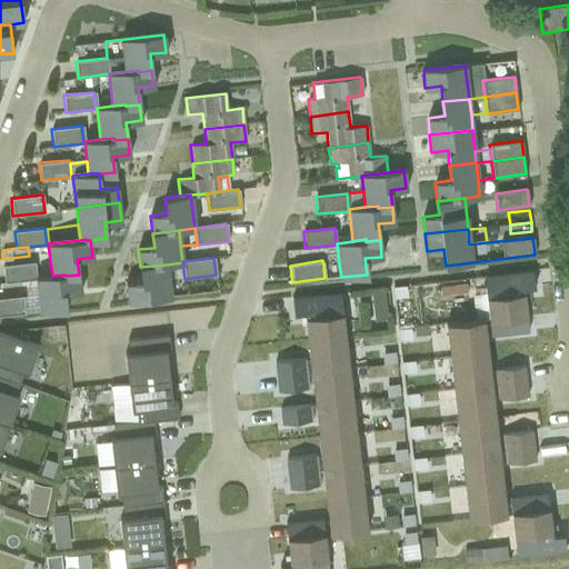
[(52,276),(50,261),(35,263),(37,278),(52,276)]
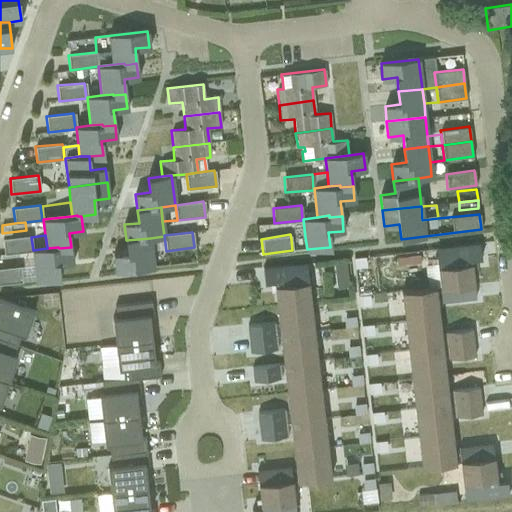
[(4,254),(31,251),(30,236),(2,239),(4,254)]
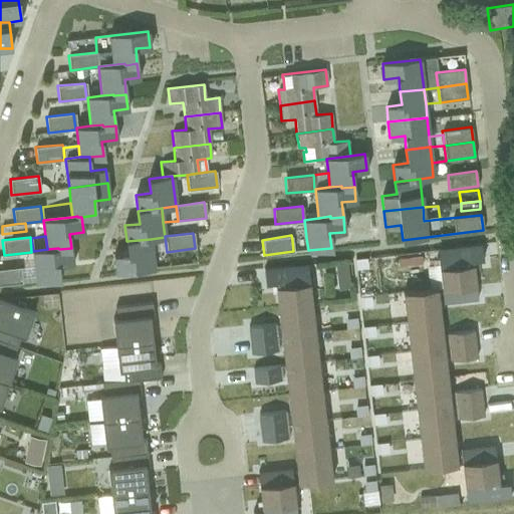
[(167,252),(165,237),(151,239),(152,253),(167,252)]
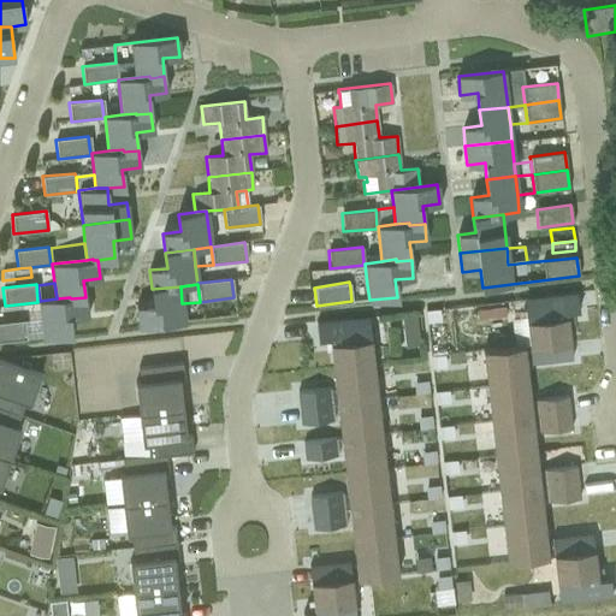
[(351,301),(369,300),(367,285),(350,288),(351,301)]
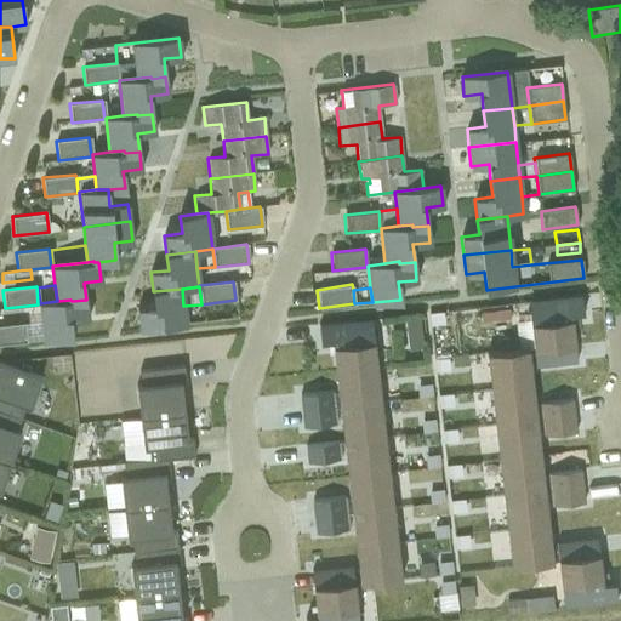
[(140,329),(186,324),(183,306),(182,289),(167,290),(153,291),(154,307),(137,309),(140,329)]
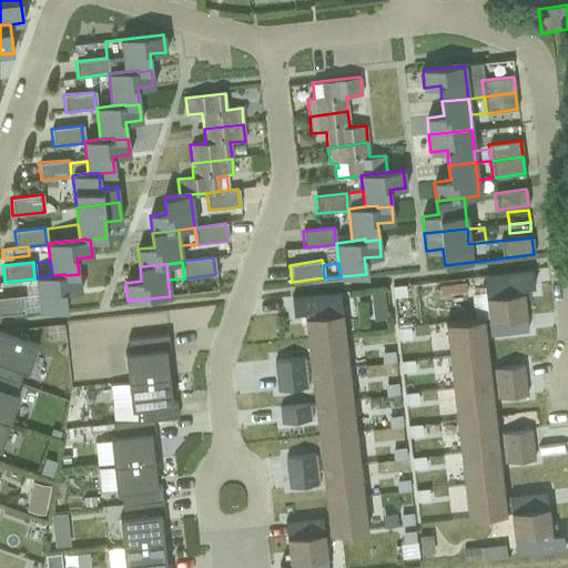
[(530,271),(484,276),(488,318),(525,315),(521,287),(533,286),(530,271)]
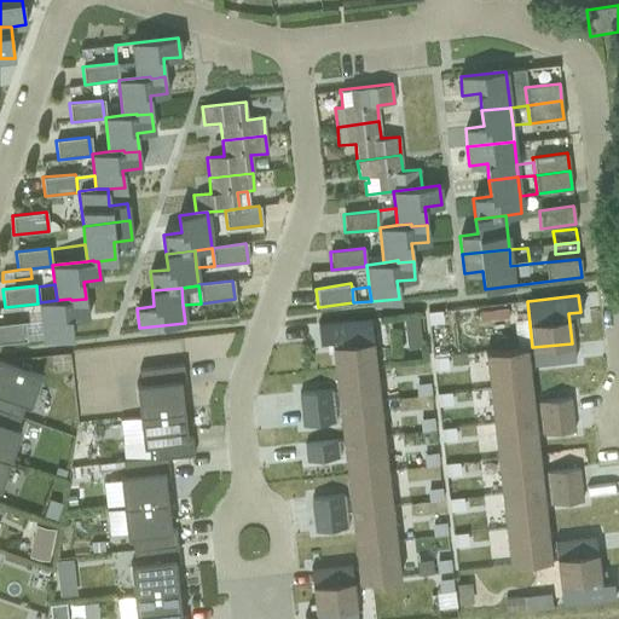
[(41,319),(44,339),(71,336),(69,318),(87,317),(86,299),(71,300),(70,299),(57,300),(40,302),(41,319)]
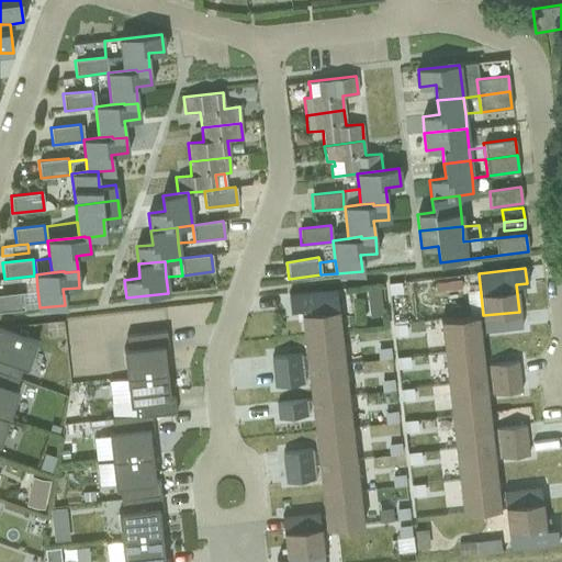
[(367,291),(370,317),(382,315),(379,289),(367,291)]
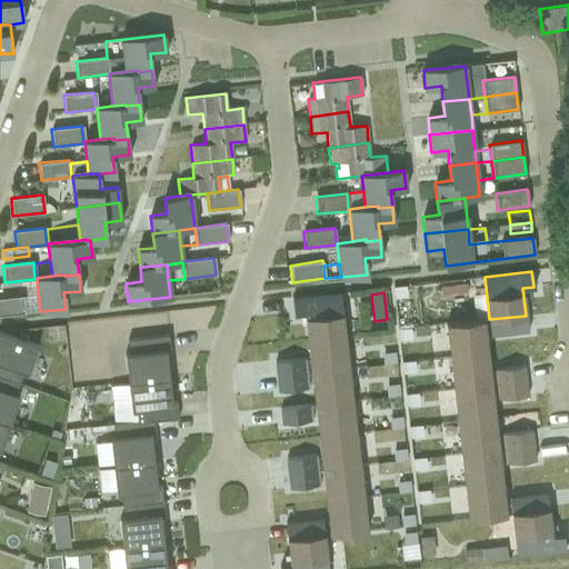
[(25,313),(40,311),(38,293),(22,296),(25,313)]
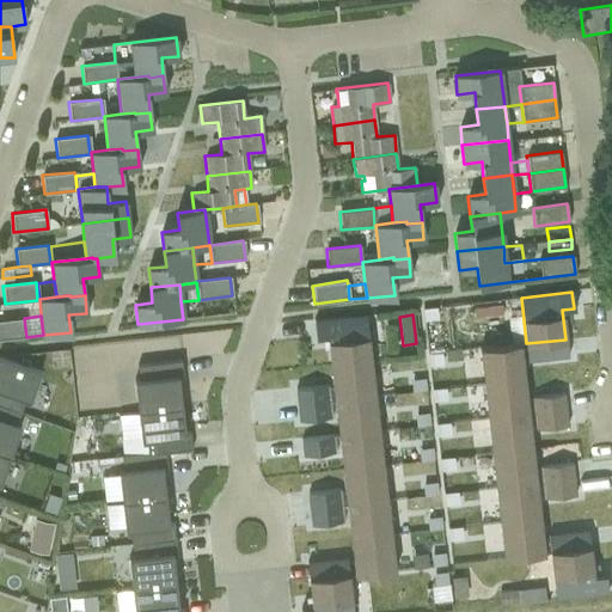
[(328,337),(331,366),(369,362),(365,317),(349,319),(314,320),(316,338),(328,337)]
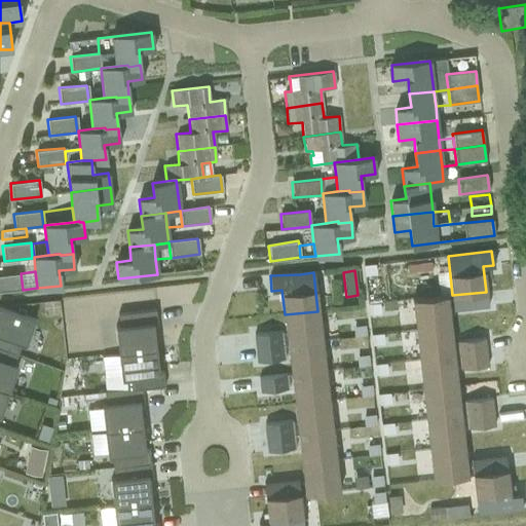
[(0,292),(23,290),(21,273),(0,275),(0,292)]
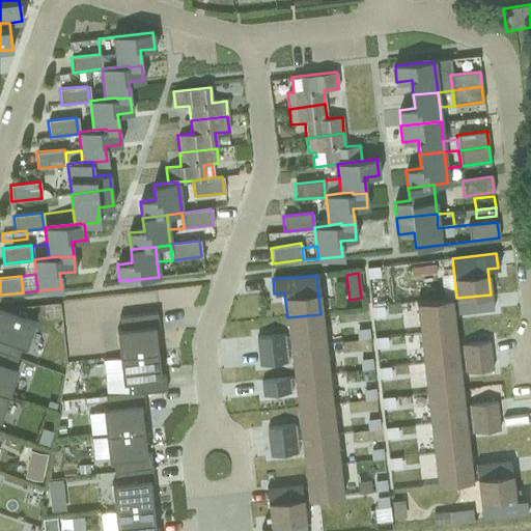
[(456,298),(458,312),(492,309),(491,295),(456,298)]
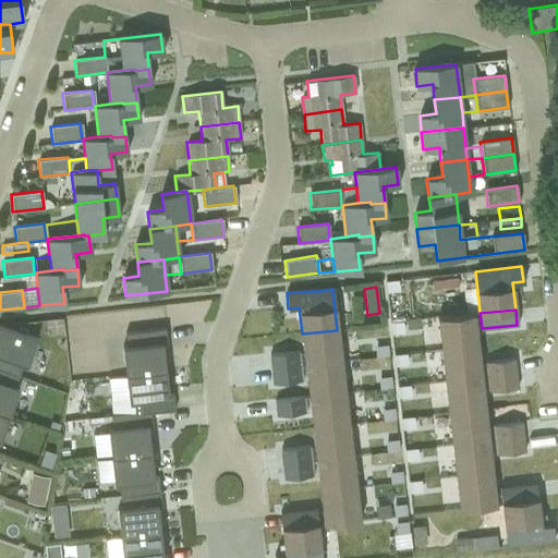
[(441,350),(477,346),(475,328),(473,314),(437,317),(441,350)]
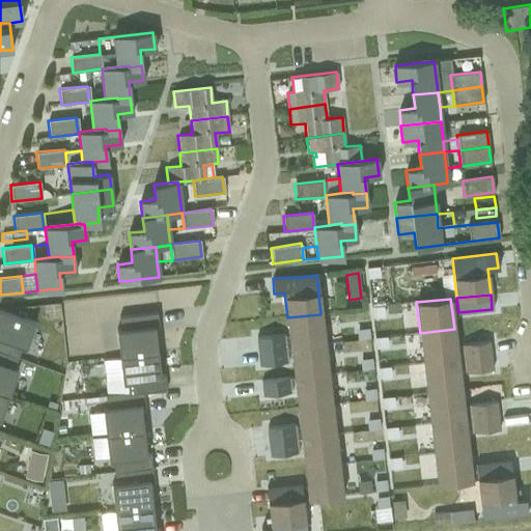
[(0,352),(16,358),(20,346),(24,347),(33,323),(0,310),(0,352)]
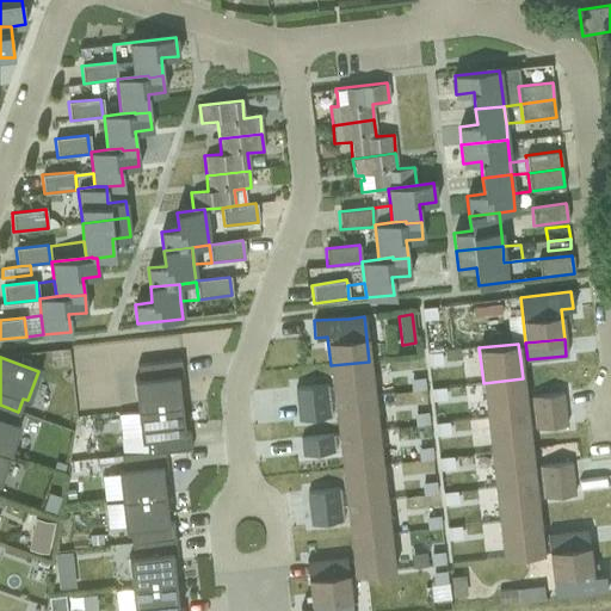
[(136,409),(181,405),(178,377),(183,377),(180,359),(136,365),(139,378),(133,380),(136,409)]
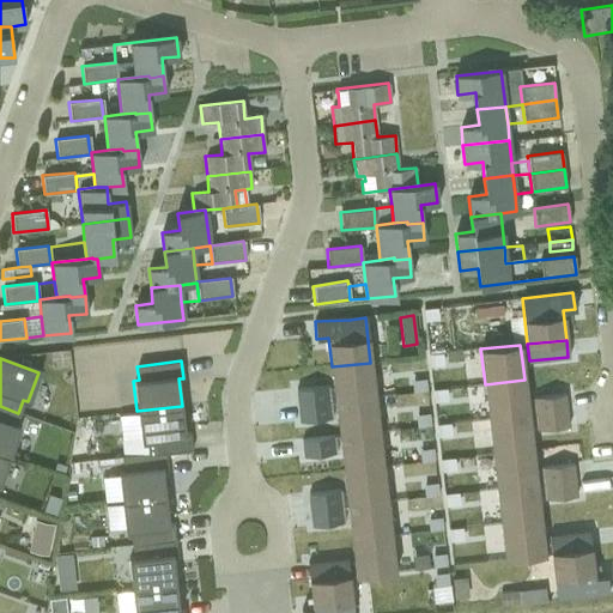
[(335,401),(375,398),(370,363),(332,366),(334,384),(335,401)]
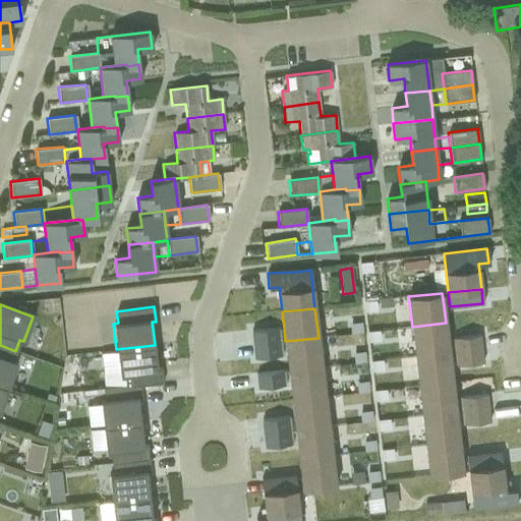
[(415,356),(449,352),(447,339),(446,323),(412,327),(415,356)]
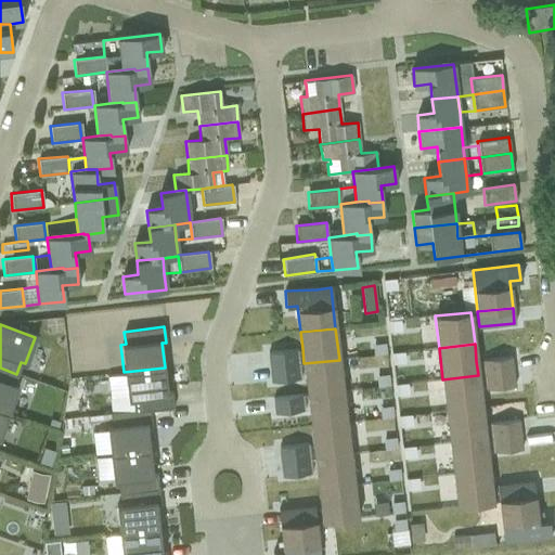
[(298,364),(296,349),(268,352),(269,368),(298,364)]
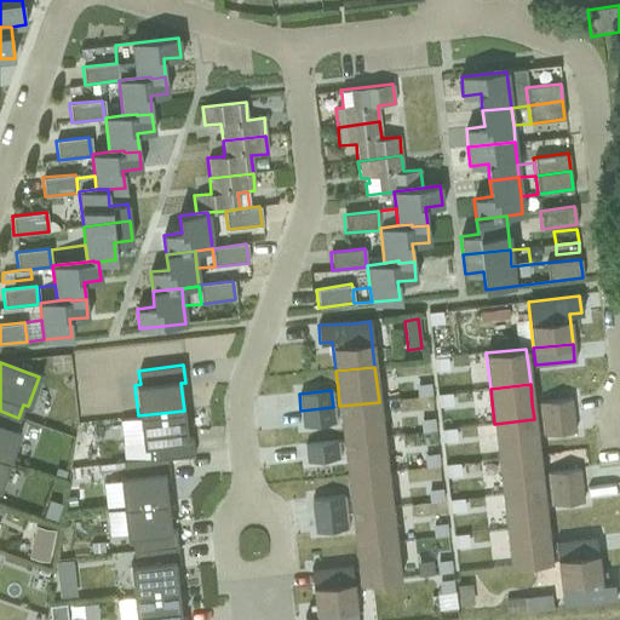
[(539,402),(541,419),(573,415),(570,399),(539,402)]
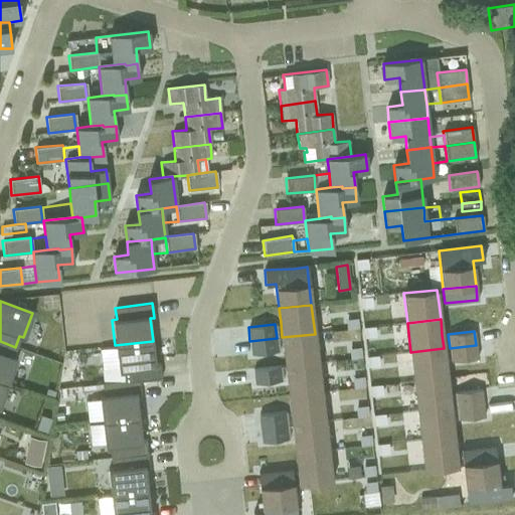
[(318,363),(315,334),(282,337),(284,351),(286,366),(318,363)]
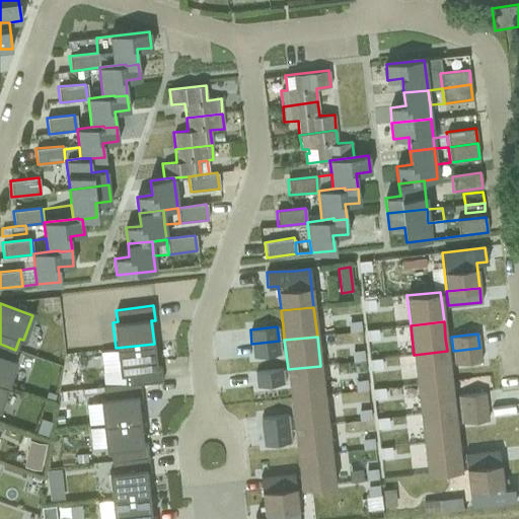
[(281,354),(279,341),(251,344),(253,357),(281,354)]
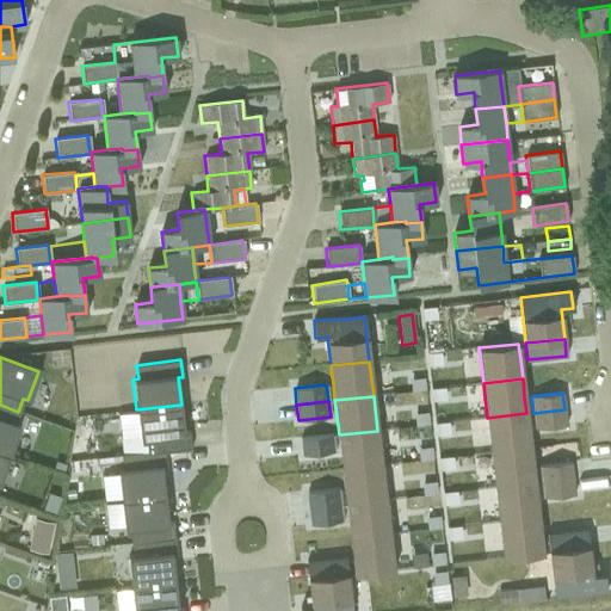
[(0,451),(8,455),(18,426),(13,425),(18,412),(0,405),(0,451)]
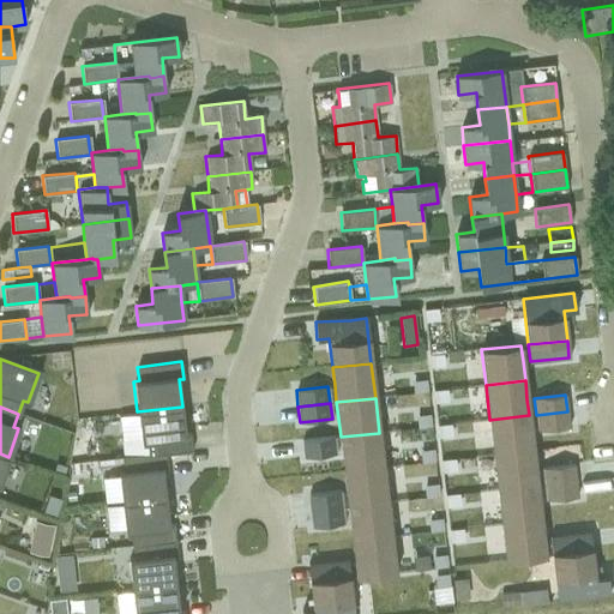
[(145,441),(146,455),(166,452),(166,455),(191,451),(190,434),(185,434),(182,407),(137,411),(137,414),(120,416),(122,439),(140,438),(140,441),(145,441)]
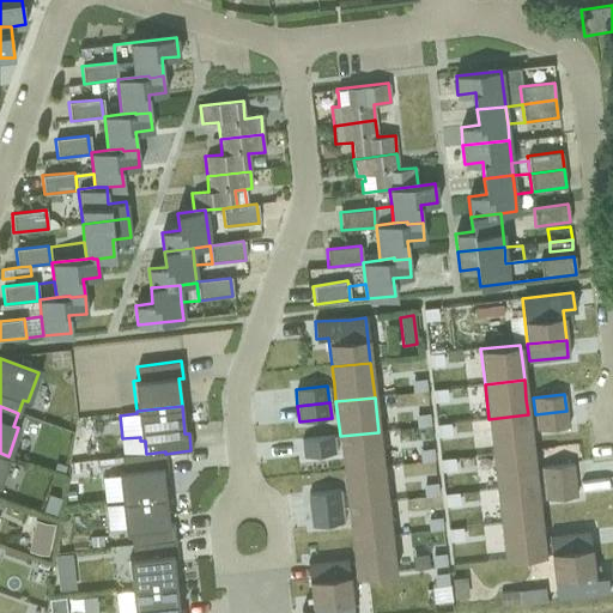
[(535,414),(536,430),(568,426),(566,411),(535,414)]
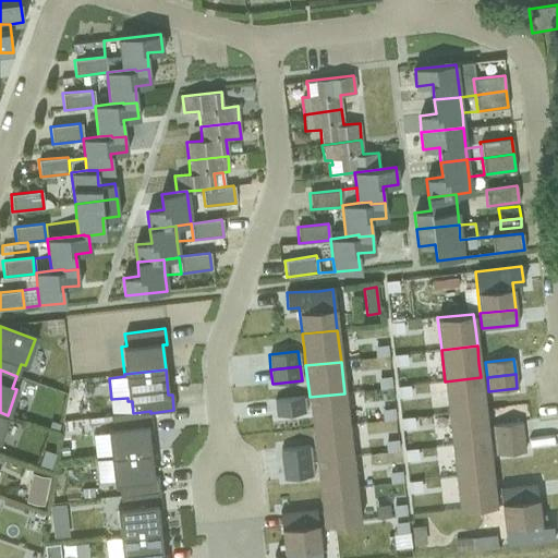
[(449,413),(484,409),(483,392),(481,377),(445,381),(449,413)]
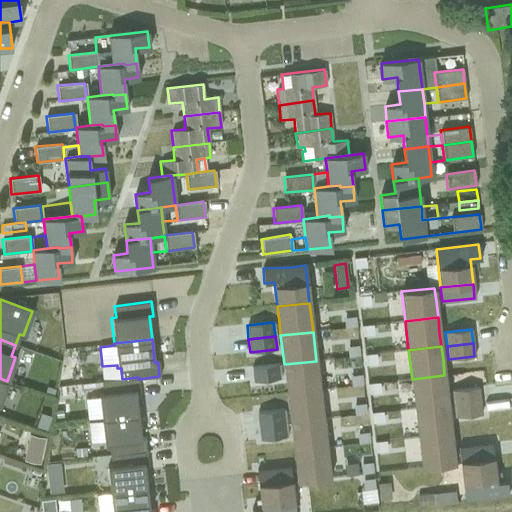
[(316,361),(320,390),(332,388),(329,360),(316,361)]
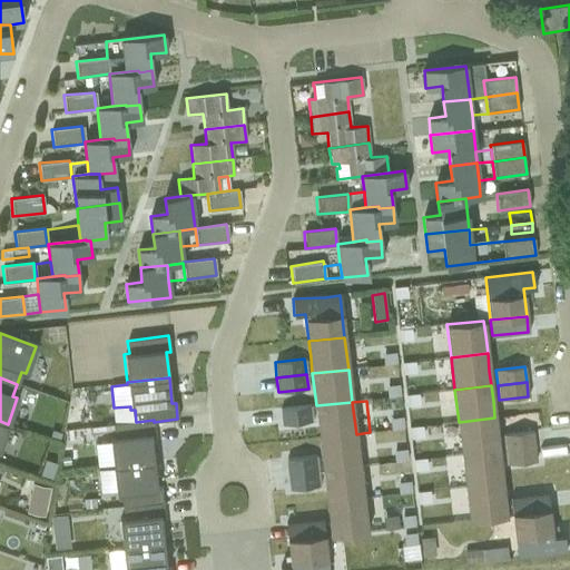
[(320,438),(356,434),(352,402),(316,405),(317,420),(320,438)]
